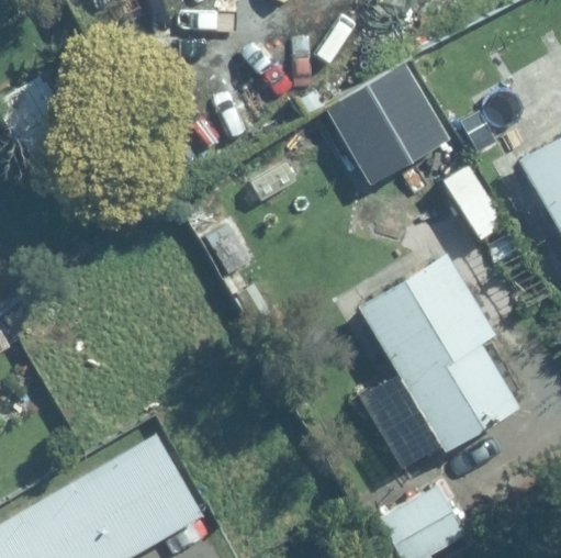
[(370,189),(448,141),(407,70),(329,115),(370,189)]
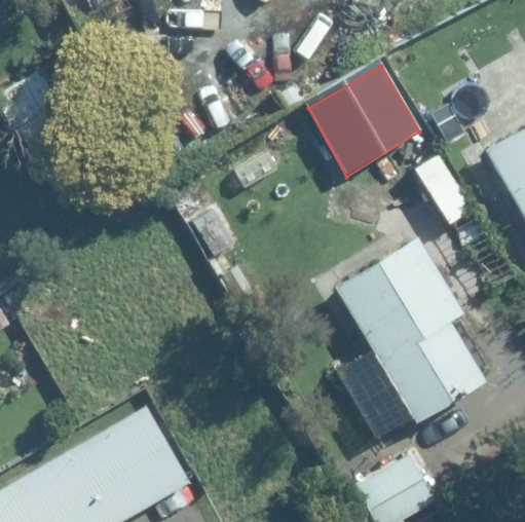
[(524,125),(485,147),(520,212),(524,209),(524,125)]
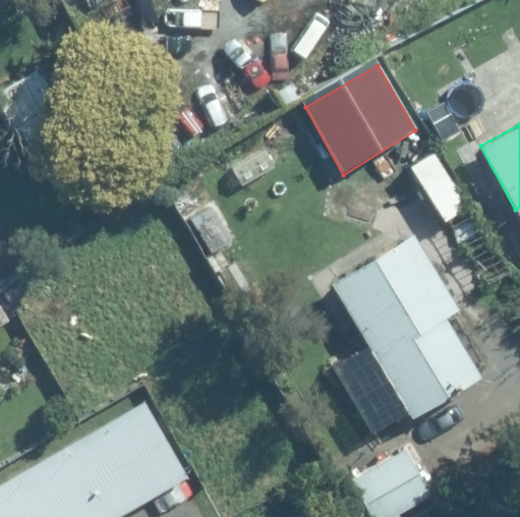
[(466,208),(434,154),(413,166),(445,220),(466,208)]
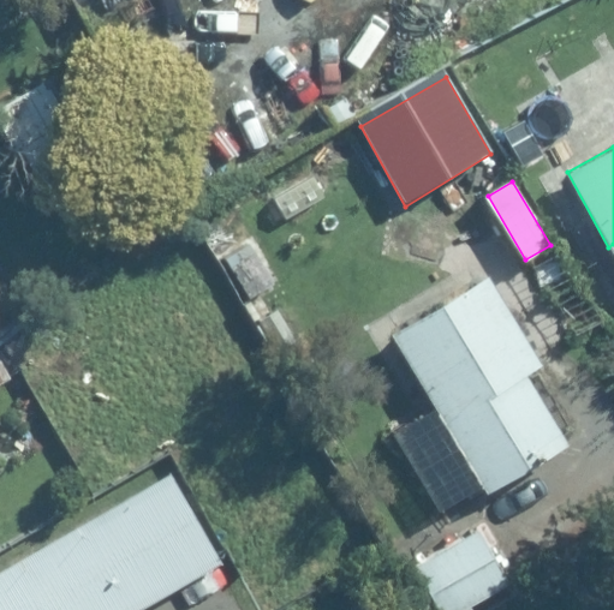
[(276,285),(254,243),(221,258),(246,301),(276,285)]
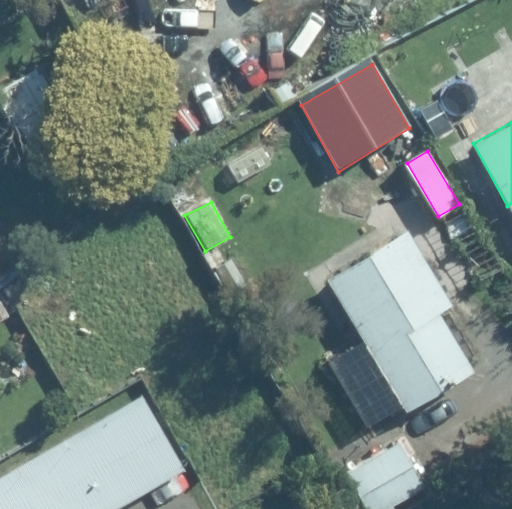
[(405,413),(474,371),(436,313),(450,307),(409,226),(327,278),(405,413)]
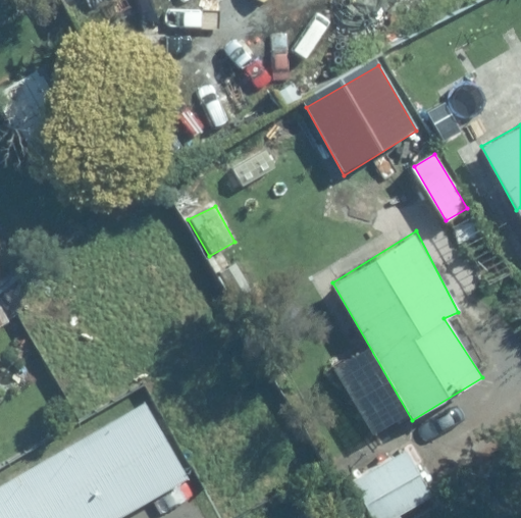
[(0,303),(0,324),(9,319),(0,303)]
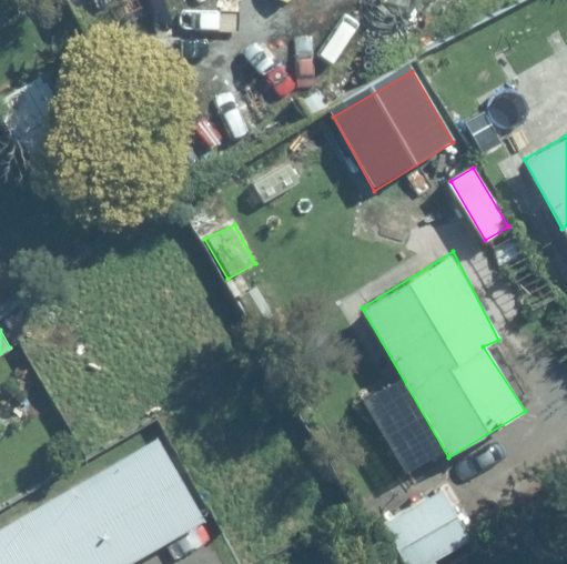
[(158,439),(0,529),(0,563),(129,563),(204,522),(158,439)]
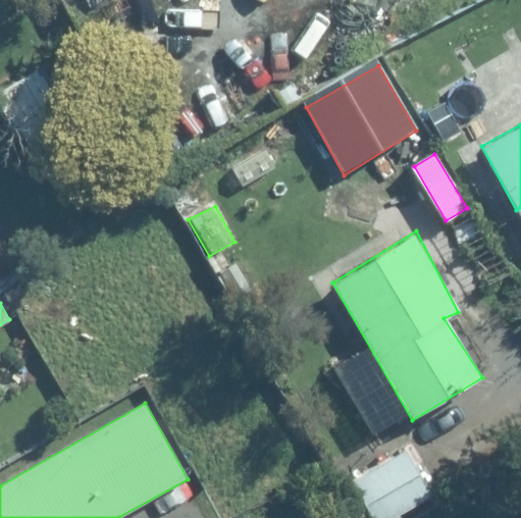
[(394,517),(431,497),(405,452),(347,485),(366,517),(394,517)]
